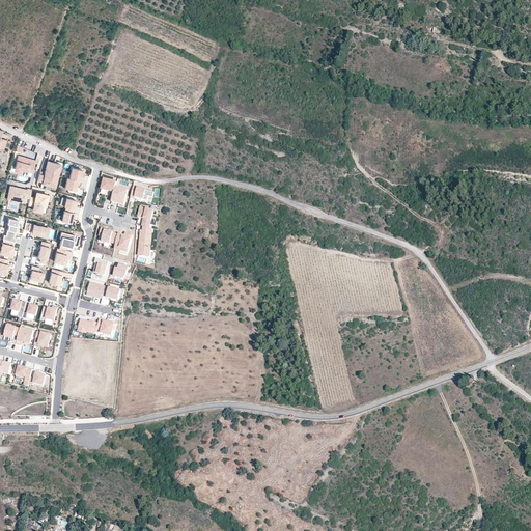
[(32,173),(35,160),(19,155),(15,168),(16,168),(23,170),(32,173)]
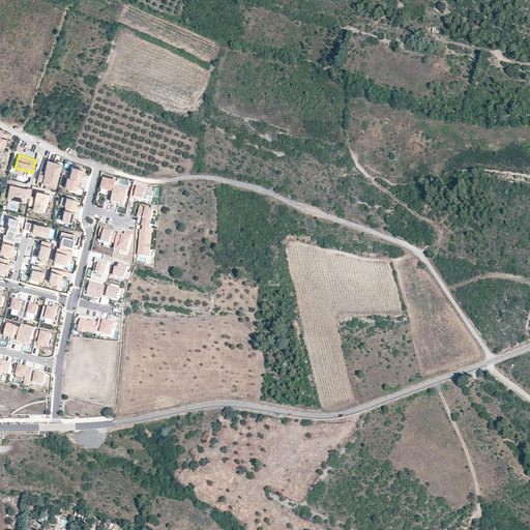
[(41,183),(51,185),(52,182),(55,183),(60,164),(48,160),(45,172),(43,175),(39,174),(37,180),(41,181),(41,183)]
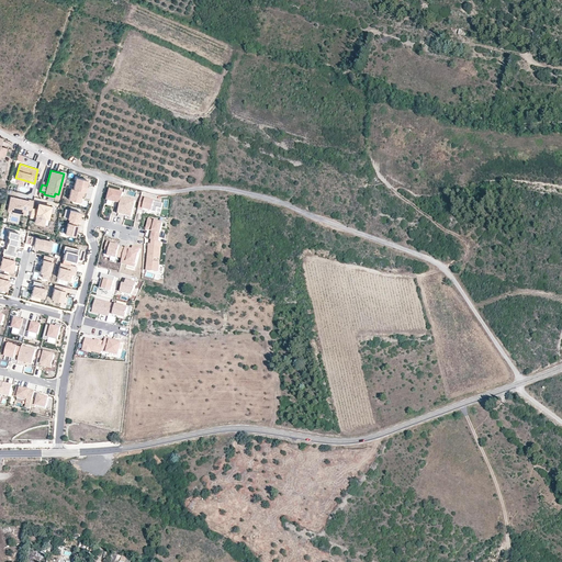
[(76,178),(74,189),(86,192),(87,188),(86,187),(86,183),(87,180),(76,178)]
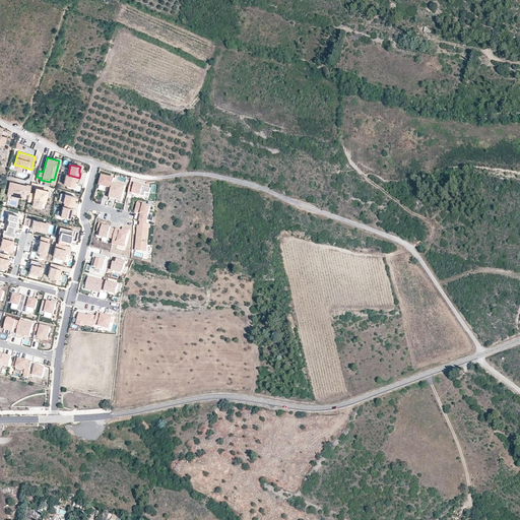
[(78,182),(79,178),(68,175),(66,175),(63,184),(73,187),(74,181),(78,182)]
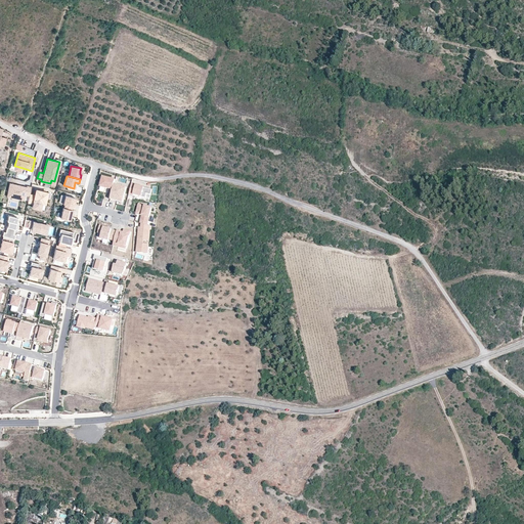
[(100,187),(113,190),(115,184),(116,180),(103,177),(100,187)]
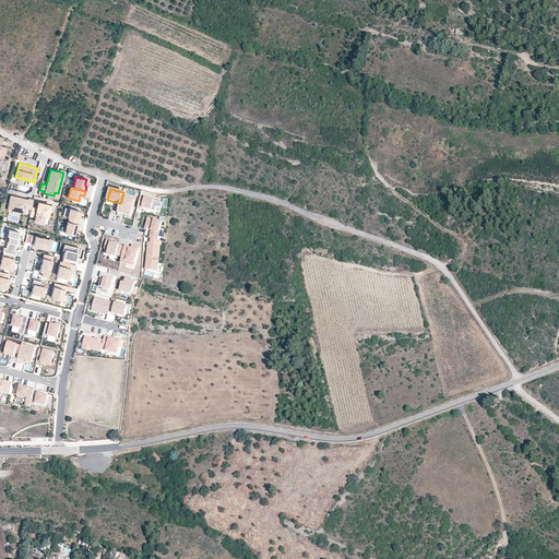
[(32,207),(33,200),(30,199),(28,200),(10,195),(7,210),(13,211),(15,209),(20,210),(21,213),(26,214),(27,209),(31,210),(32,207)]
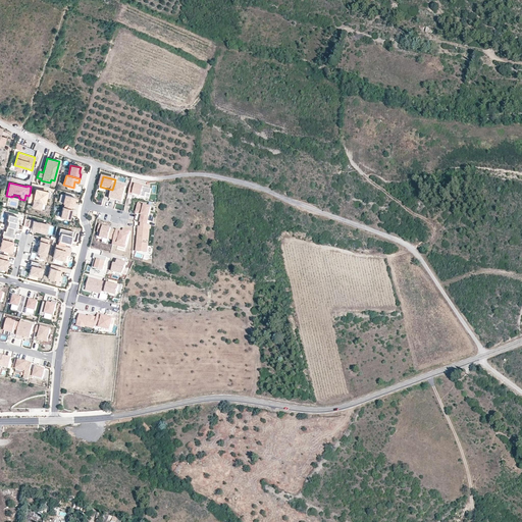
[(112,190),(110,199),(122,202),(126,188),(114,184),(112,190)]
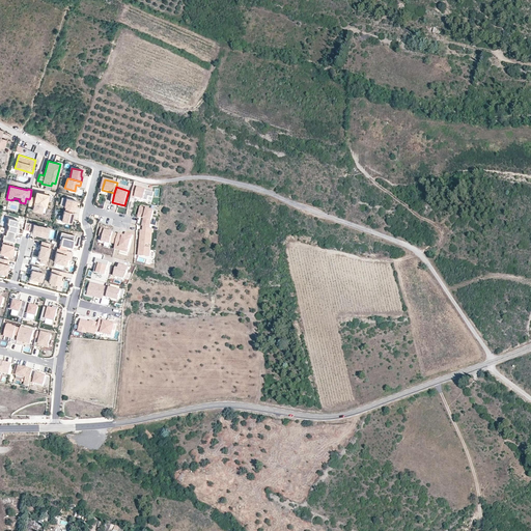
[(134,187),(131,197),(135,198),(135,197),(147,200),(148,196),(152,197),(155,193),(138,188),(134,187)]
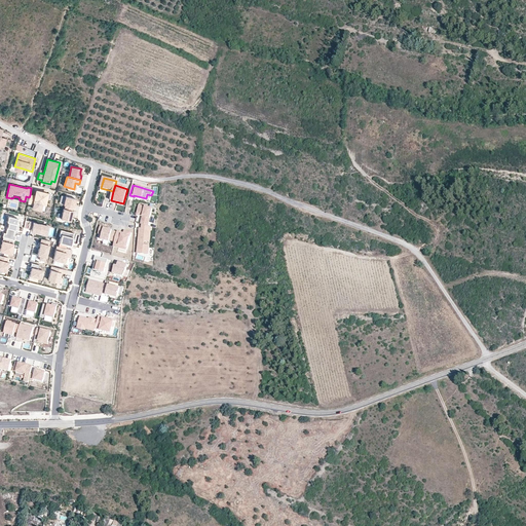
[(45,204),(46,198),(49,199),(50,194),(47,193),(37,190),(37,191),(36,190),(35,190),(35,191),(35,192),(34,195),(30,195),(29,197),(28,203),(33,204),(33,202),(41,204),(45,204)]
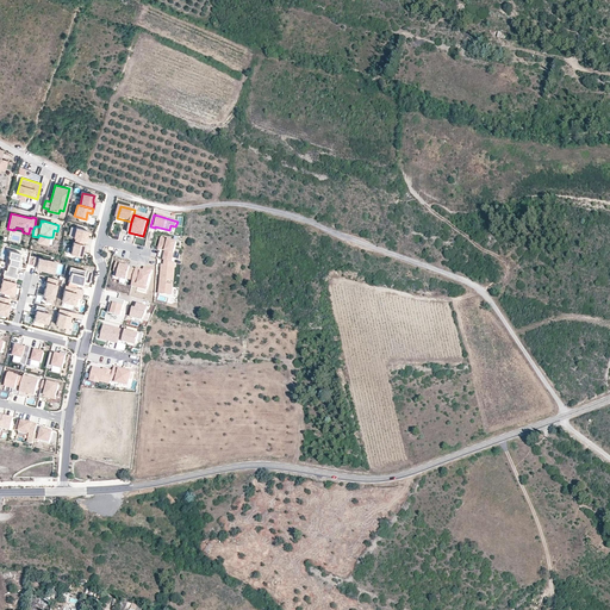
[(76,228),(74,237),(85,241),(87,231),(76,228)]
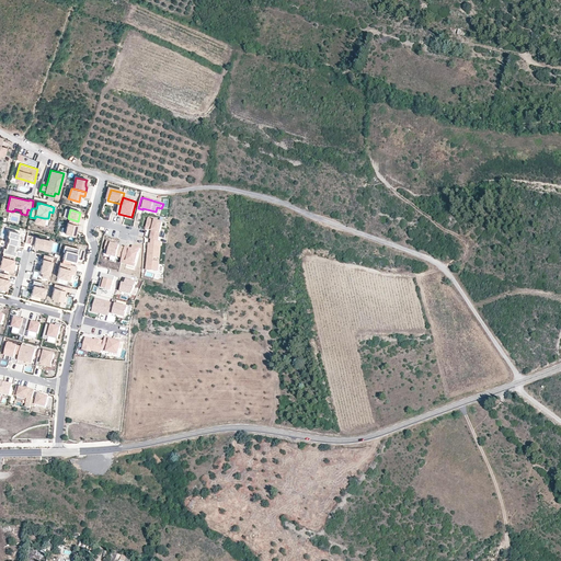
[(152,231),(150,239),(151,240),(158,241),(162,222),(149,219),(146,229),(152,231)]
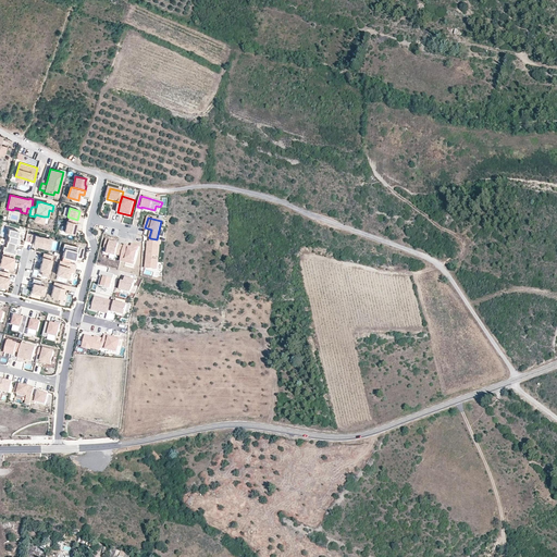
[(74,234),(76,223),(66,221),(64,231),(74,234)]
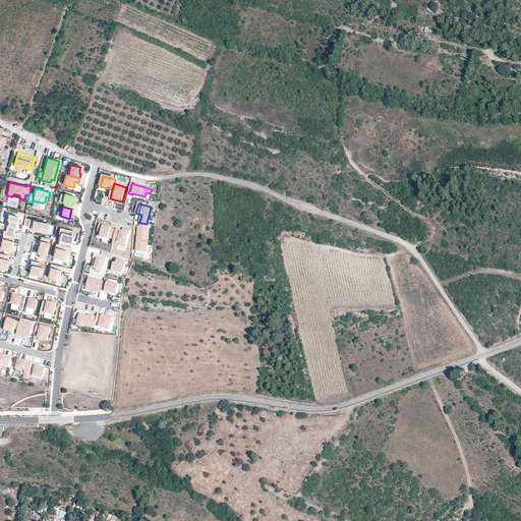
[(3,235),(13,237),(14,233),(13,232),(14,227),(16,228),(18,223),(15,222),(17,216),(8,214),(6,220),(8,220),(5,231),(3,230),(2,234),(3,235)]
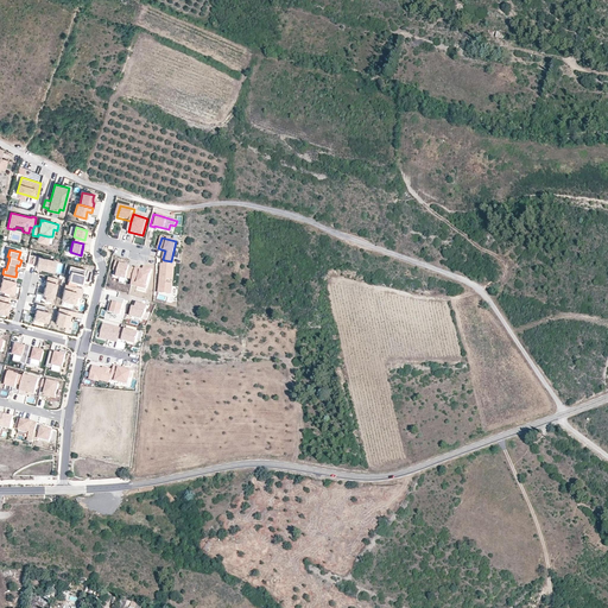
[(30,255),(27,264),(32,265),(32,263),(37,264),(36,267),(50,271),(52,261),(30,255)]
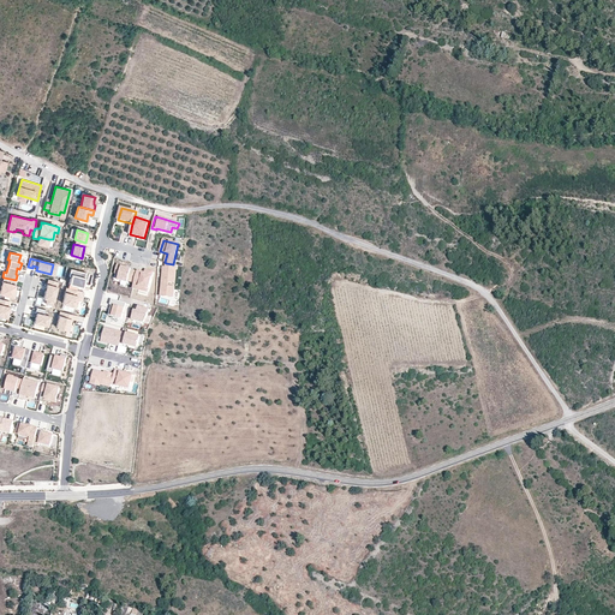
[(173,264),(166,263),(166,268),(163,268),(162,282),(165,282),(165,286),(161,286),(161,297),(173,298),(174,287),(171,287),(171,281),(175,281),(177,266),(173,264)]
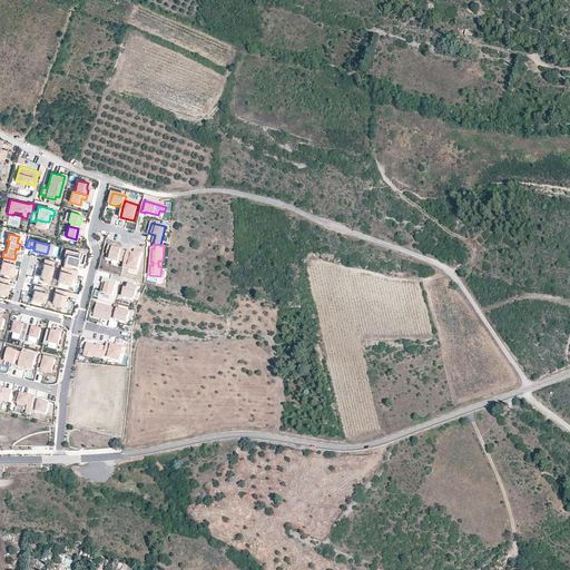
[(125,262),(127,252),(121,251),(121,249),(112,247),(114,246),(109,245),(107,254),(111,255),(109,259),(119,262),(119,261),(125,262)]
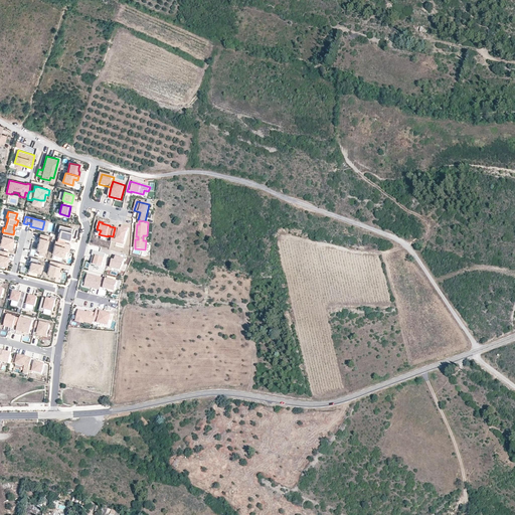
[(56,240),(63,242),(64,239),(69,240),(72,228),(59,225),(58,231),(59,231),(56,240)]
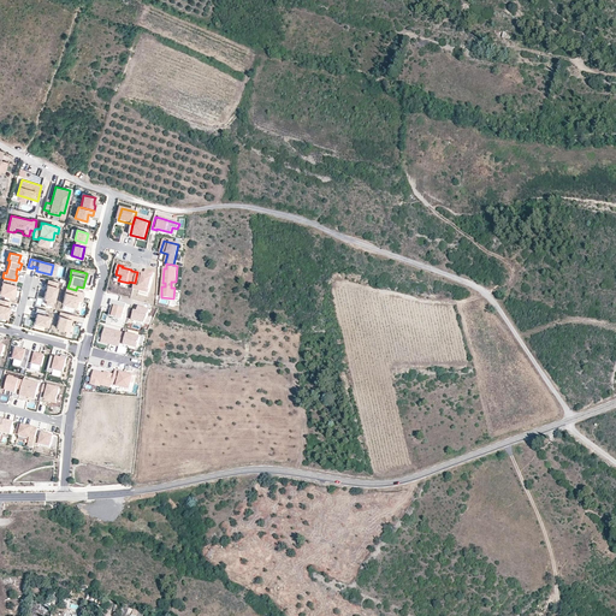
[(144,273),(137,272),(135,283),(134,286),(140,288),(138,290),(148,292),(153,273),(146,271),(144,273)]
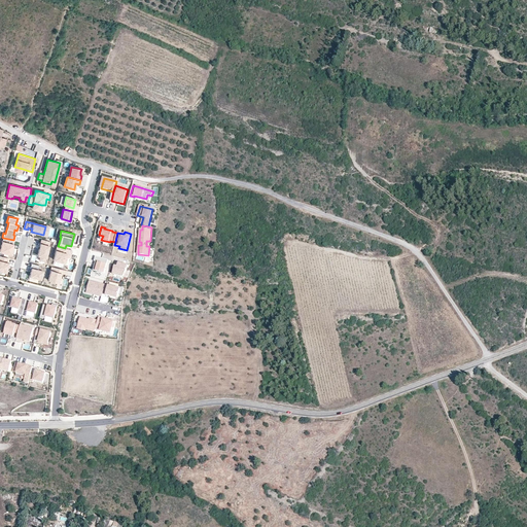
[(11,247),(13,240),(3,238),(0,248),(0,251),(10,254),(11,247)]
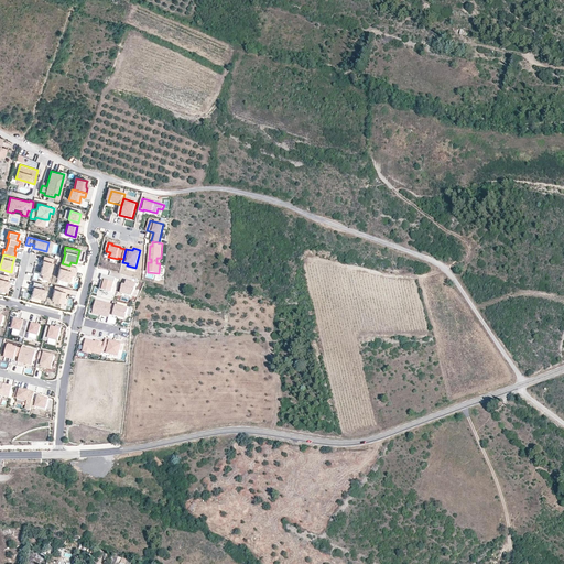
[(53,258),(44,256),(40,273),(43,274),(42,278),(47,280),(53,258)]
